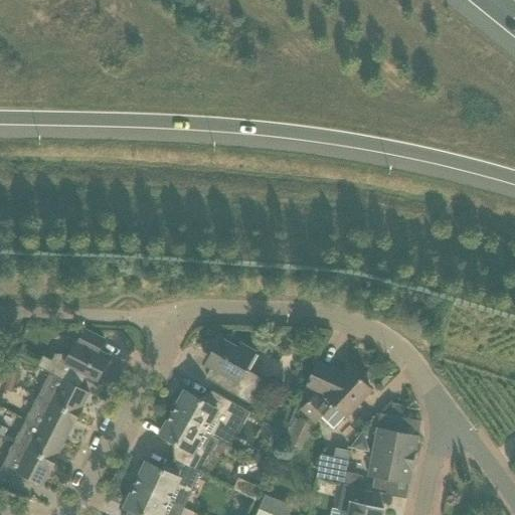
[(88,374),(99,380),(110,357),(99,352),(105,340),(84,330),(78,342),(76,341),(69,354),(55,354),(52,360),(43,356),(37,366),(50,373),(80,388),(88,374)]
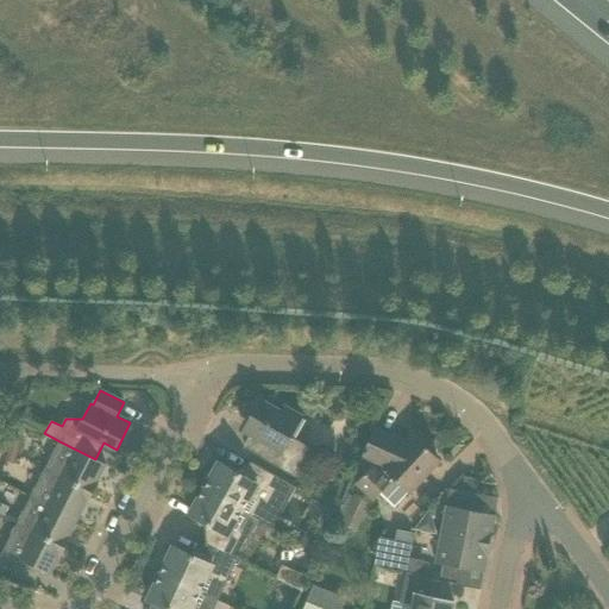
[(309,447),(290,437),(302,418),(283,407),(281,412),(261,401),(244,431),(268,445),(261,458),(293,476),(309,447)]
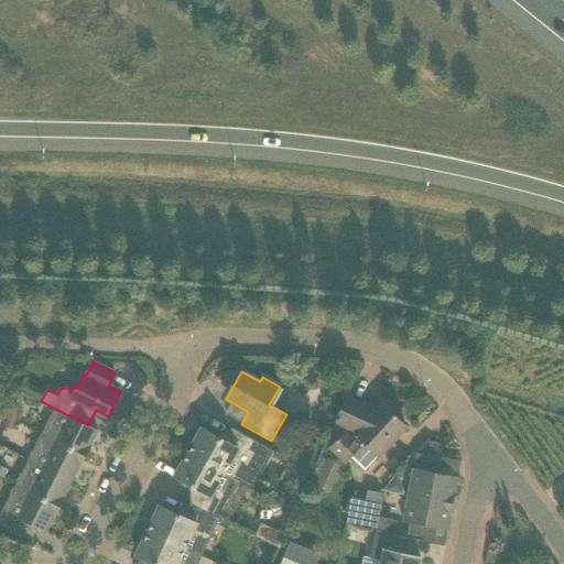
[(362,411),(366,405),(347,397),(333,431),(340,438),(332,447),(346,462),(350,457),(365,470),(405,426),(383,405),(371,419),(362,411)]
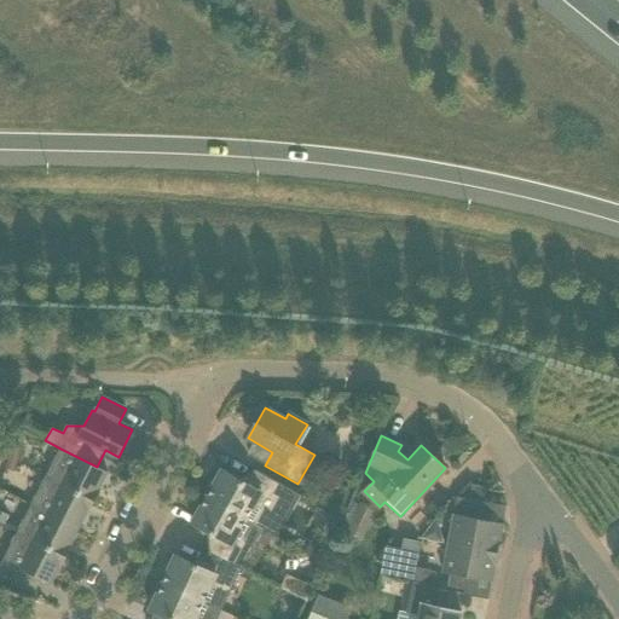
[(10,458),(18,461),(22,450),(13,447),(10,458)]
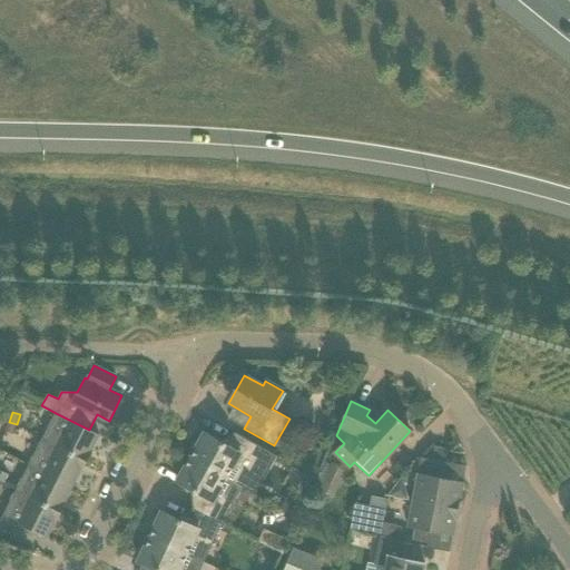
[(88,455),(99,434),(89,430),(56,413),(41,439),(88,462),(90,457),(88,455)]
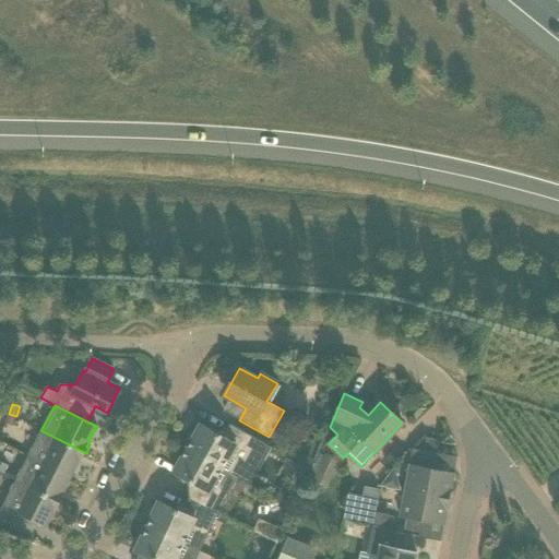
[(16,416),(9,414),(6,424),(13,426),(16,416)]
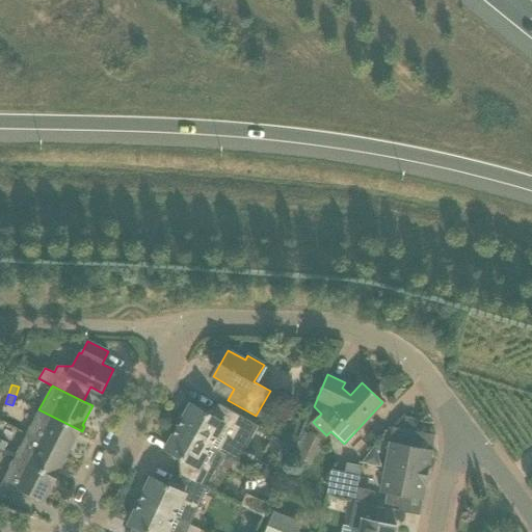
[(179,427),(212,446),(239,461),(259,426),(219,403),(212,416),(191,404),(179,427)]
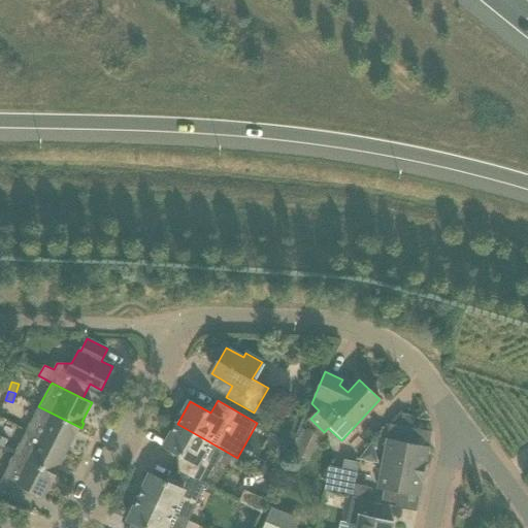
[(27,431),(67,451),(77,432),(78,432),(81,428),(38,406),(27,431)]
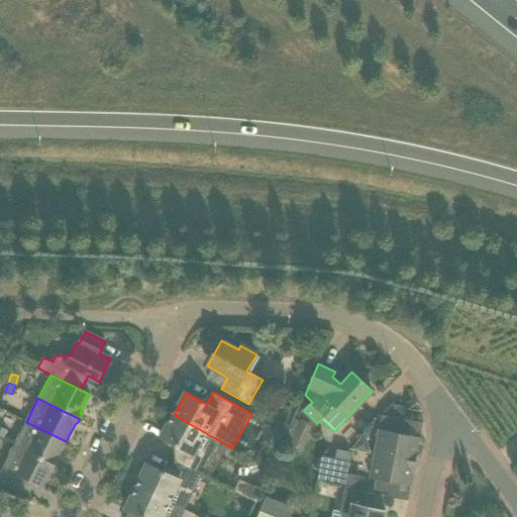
[(404,419),(406,407),(393,405),(391,417),(399,418),(404,419)]
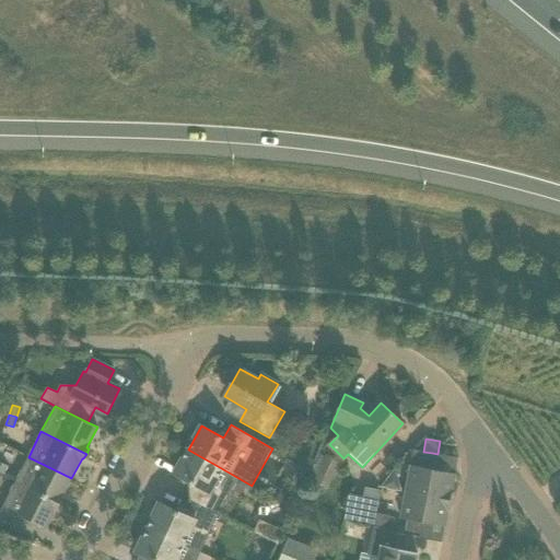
[(174,474),(196,486),(189,500),(218,514),(230,493),(221,483),(217,481),(223,469),(188,450),(174,474)]
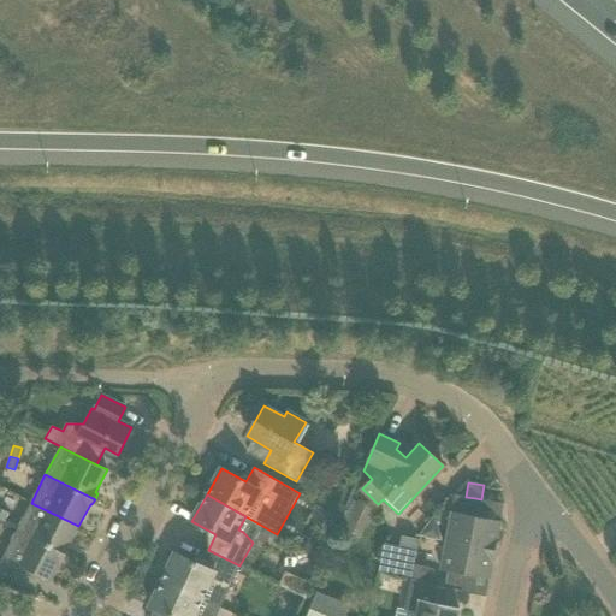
[(458,514),(452,513),(446,542),(496,550),(498,539),(497,539),(501,521),(475,516),(478,504),(461,502),(458,514)]
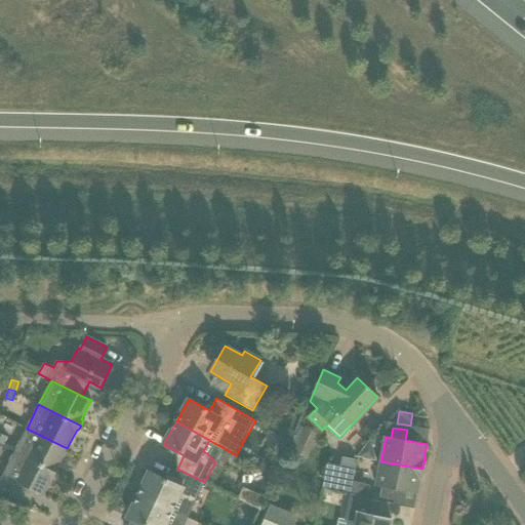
[(57,468),(67,448),(27,429),(14,452),(56,473),(58,468),(57,468)]
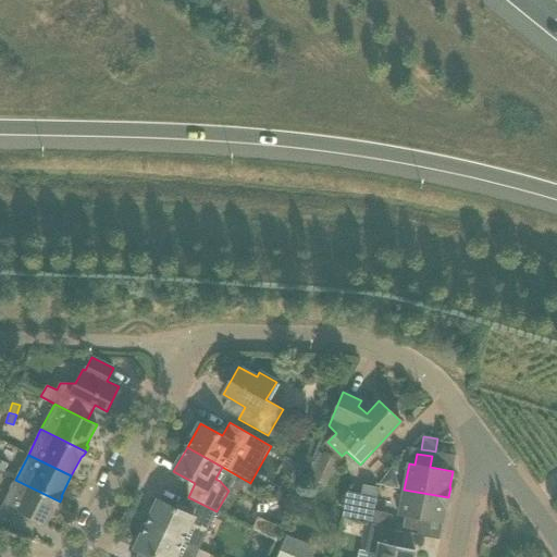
[(9,465),(0,459),(0,470),(4,472),(9,465)]
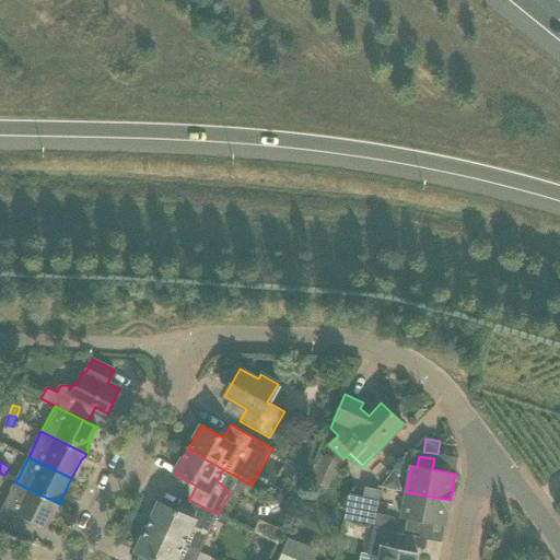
[(60,504),(15,482),(0,512),(0,520),(22,532),(28,520),(46,529),(56,508),(58,509),(60,504)]
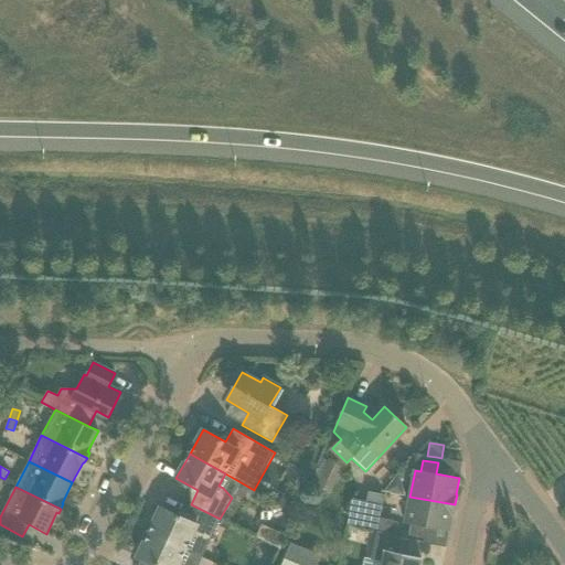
[(301,497),(288,489),(280,503),(294,511),(301,497)]
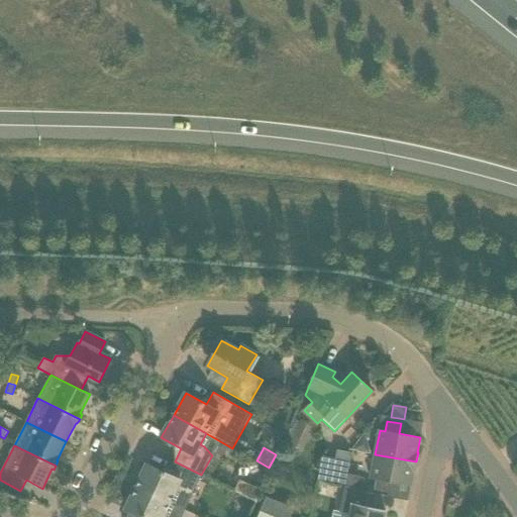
[(389,492),(390,483),(411,486),(413,472),(414,472),(416,461),(375,454),(370,479),(376,480),(374,490),(389,492)]
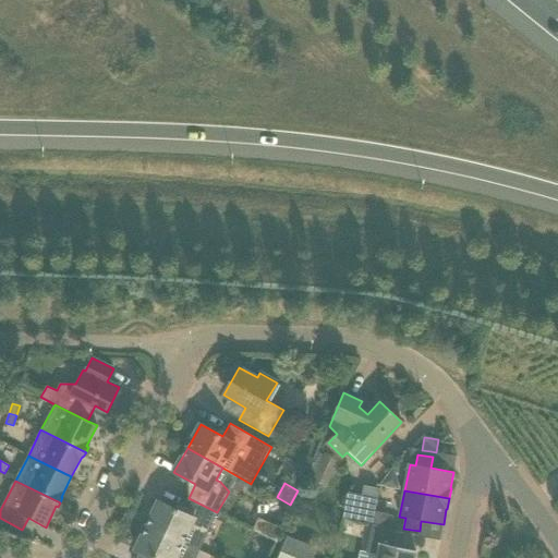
[(348,492),(343,516),(373,521),(377,497),(348,492)]
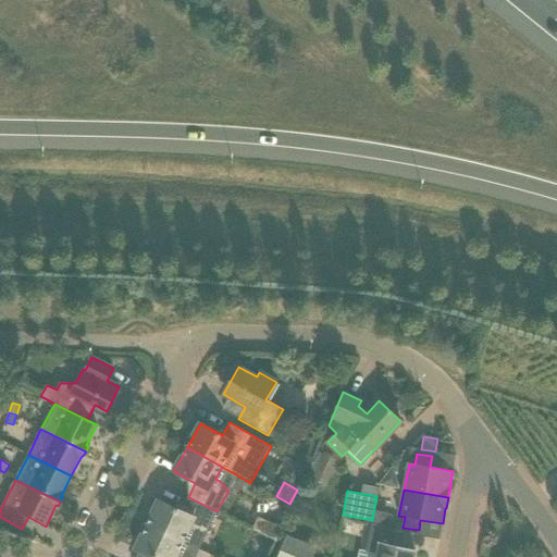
[(181,510),(158,499),(147,524),(183,542),(189,530),(194,532),(207,534),(217,511),(188,497),(181,510)]
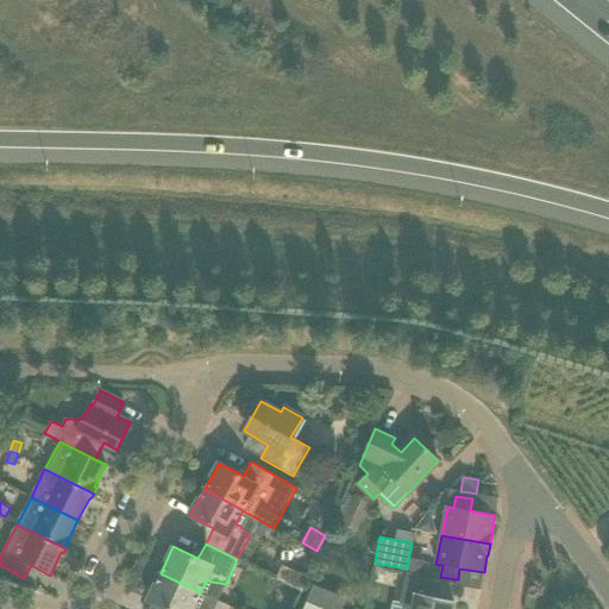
[(407,572),(427,577),(431,563),(410,558),(409,559),(409,563),(407,572)]
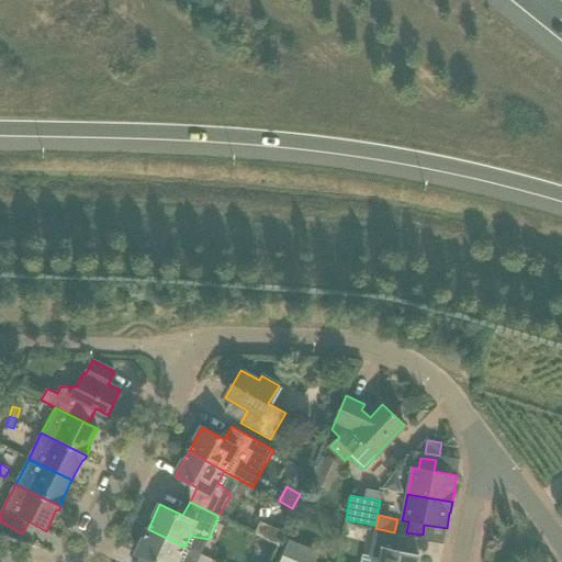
[(379,561),(417,561),(419,554),(396,550),(401,534),(394,532),(375,528),(369,555),(380,559),(379,561)]
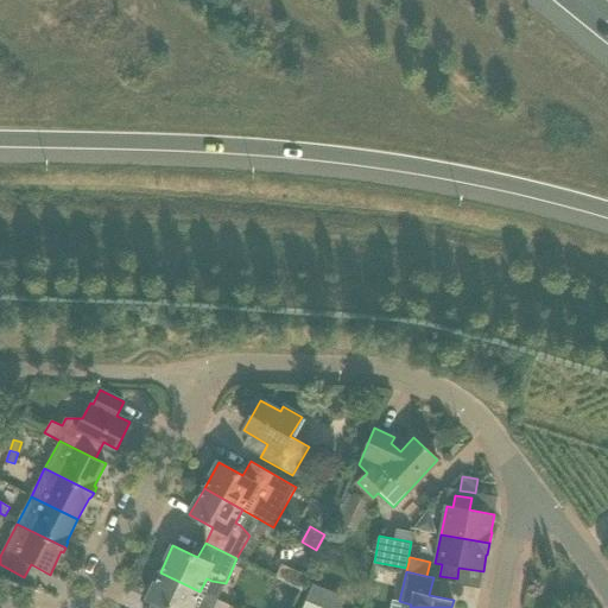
[(160,572),(147,600),(164,607),(200,607),(194,605),(200,591),(160,572)]
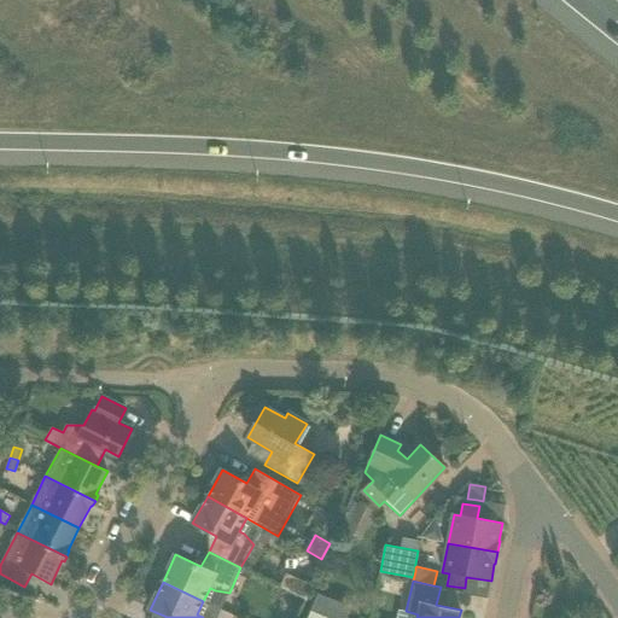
[(330,604),(316,599),(308,617),(338,617),(340,614),(327,610),(330,604)]
